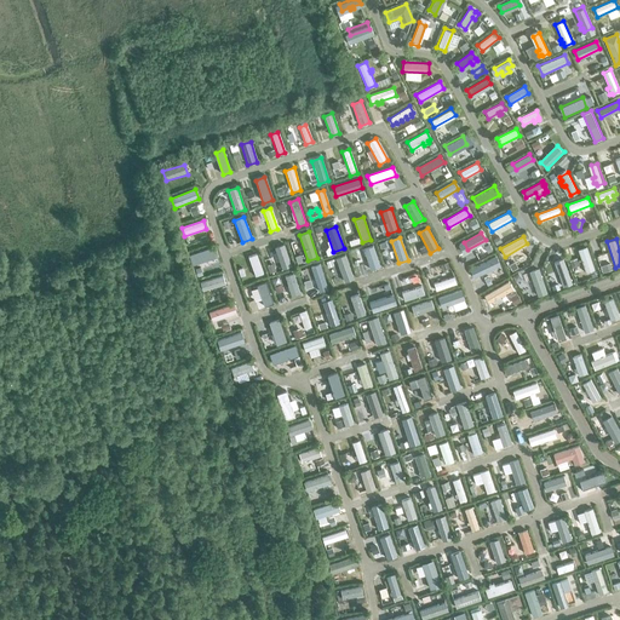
[(380,268),(373,246),(362,250),(371,271),(380,268)]
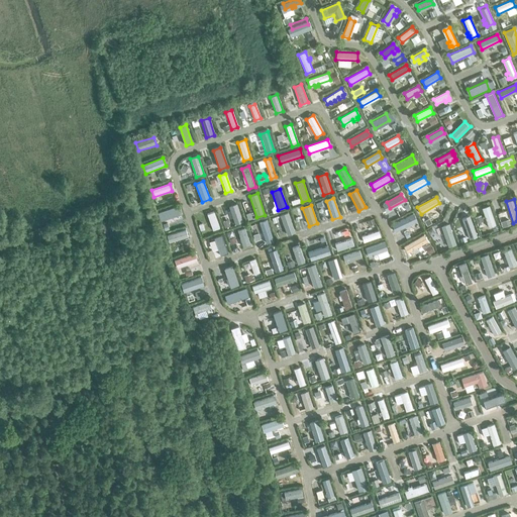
[(497,227),(490,205),(484,207),(490,224),(485,225),(487,230),(492,228),(494,231),(497,230),(496,227),(497,227)]
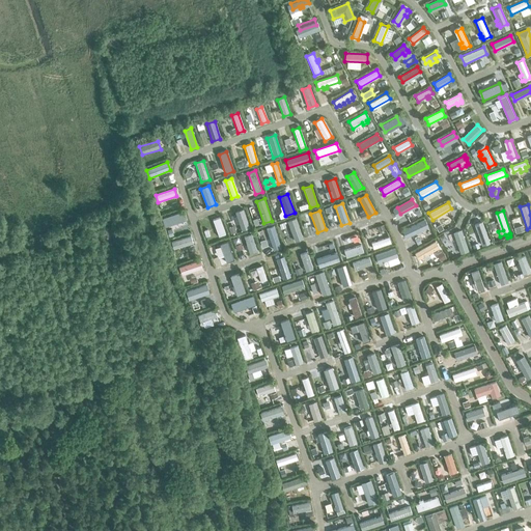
[(249,228),(244,213),(239,215),(243,230),(249,228)]
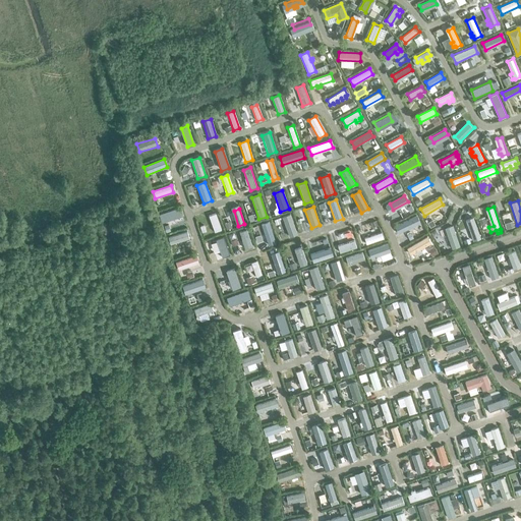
[(221,230),(215,214),(209,216),(215,232),(221,230)]
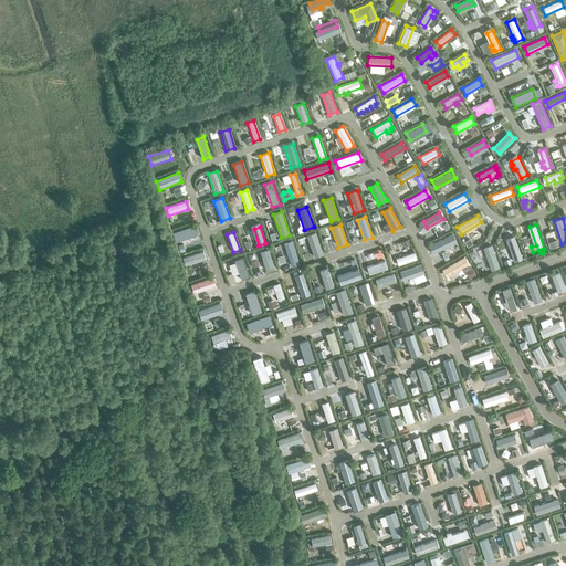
[(323,255),(315,233),(306,237),(314,258),(323,255)]
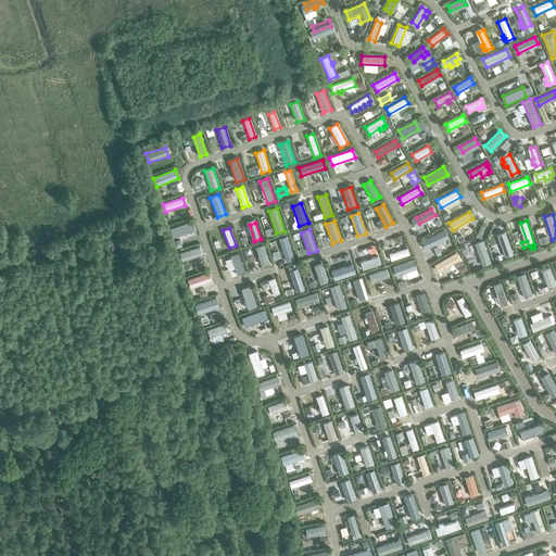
[(432,245),(449,238),(445,230),(428,238),(432,245)]
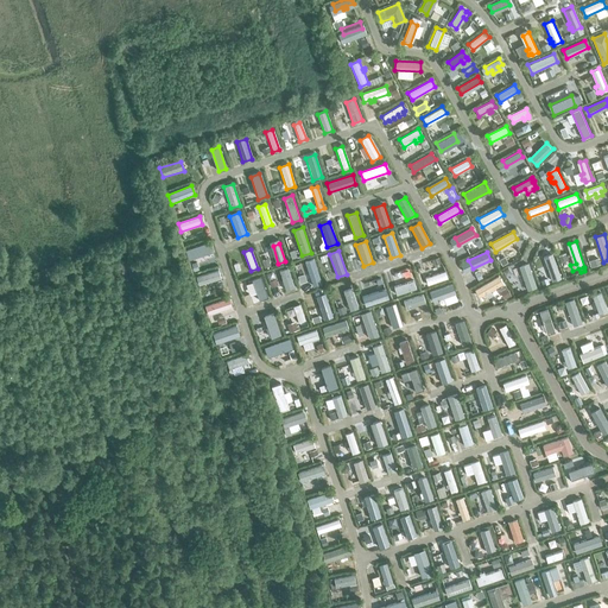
[(599,258),(589,261),(591,267),(601,265),(599,258)]
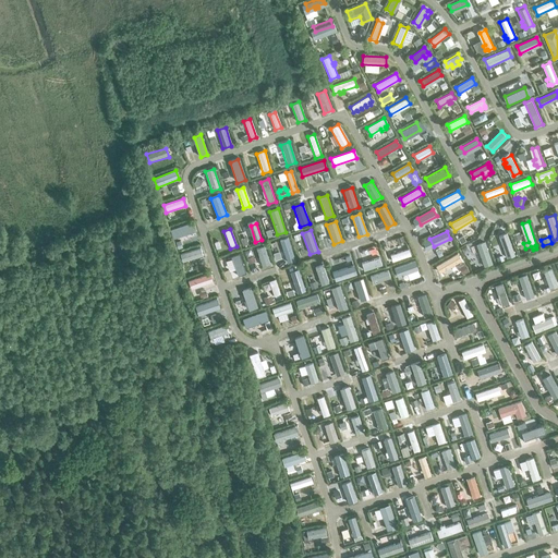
[(294,259),(288,238),(279,241),(287,263),(294,259)]
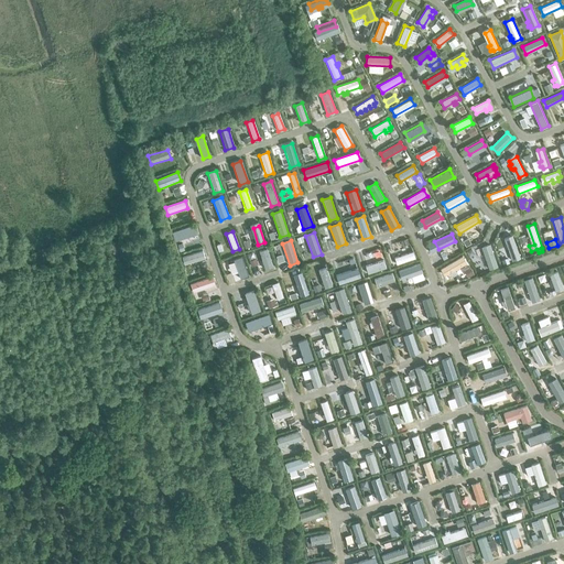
[(521,258),(514,241),(509,243),(516,260),(521,258)]
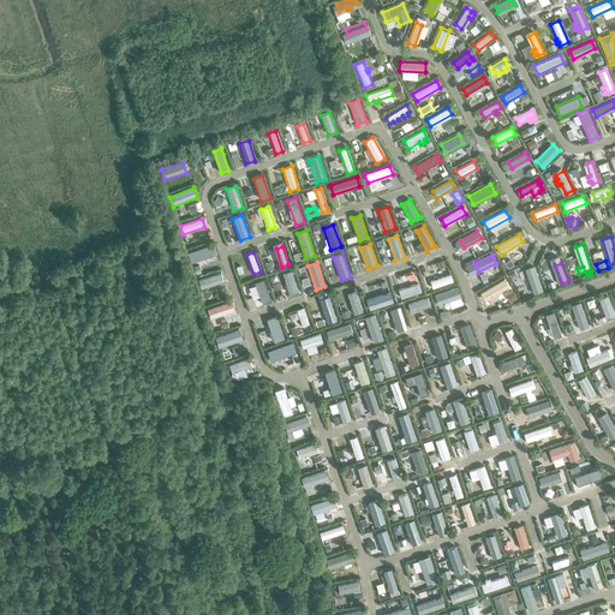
[(542,291),(535,266),(525,269),(533,293),(542,291)]
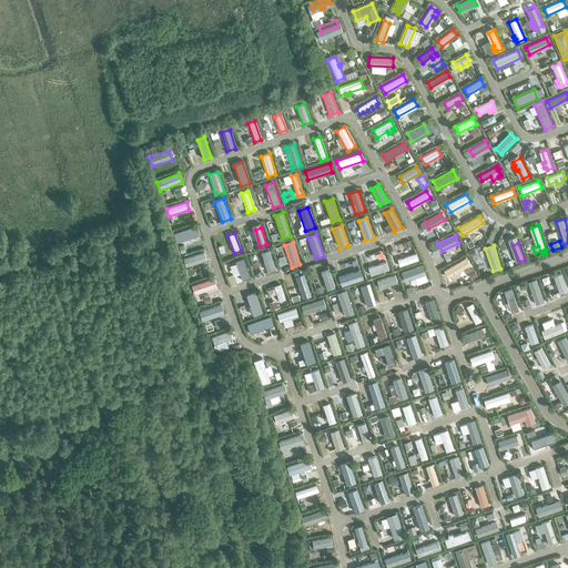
[(274,271),(269,251),(260,254),(265,273),(274,271)]
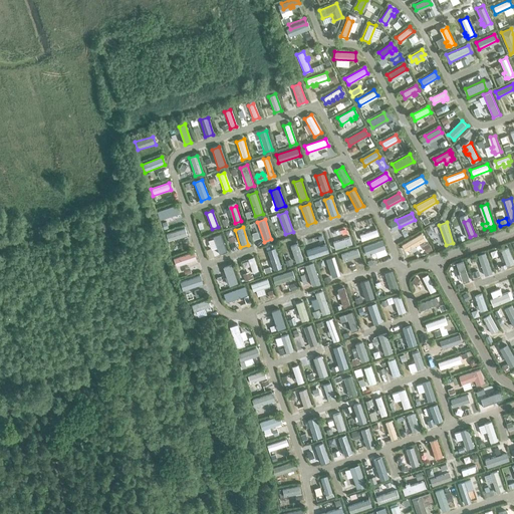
[(169,241),(188,235),(186,228),(167,234),(169,241)]
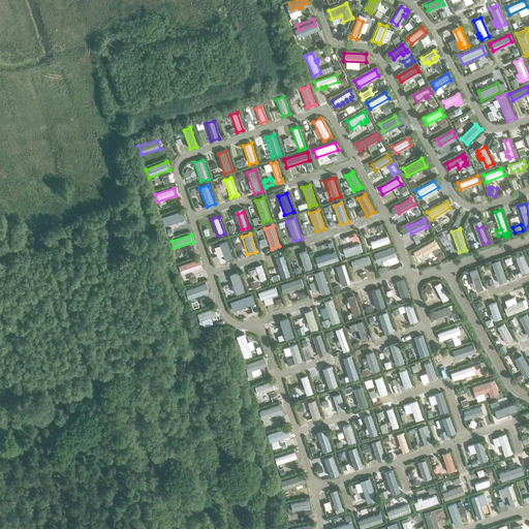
[(372,249),(389,243),(386,237),(370,243),(372,249)]
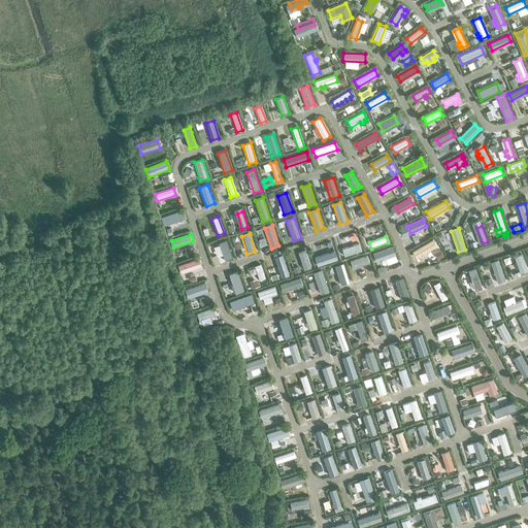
[(264,238),(258,240),(260,246),(266,244),(264,238)]
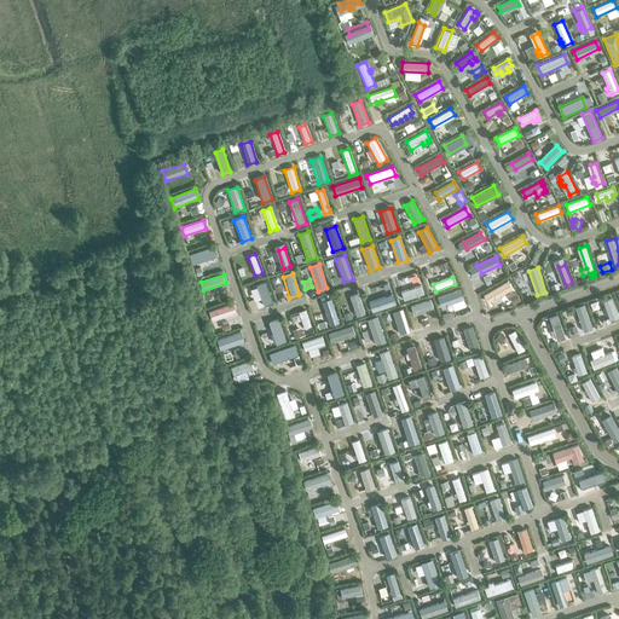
[(508,281),(484,295),(489,302),(512,289),(508,281)]
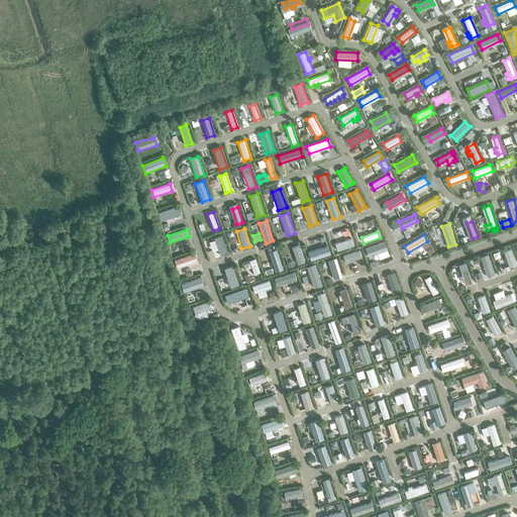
[(227,254),(221,236),(213,238),(219,256),(227,254)]
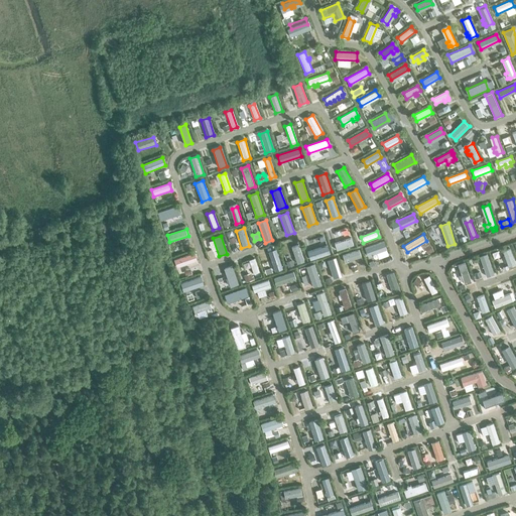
[(336,251),(353,245),(351,238),(334,244),(336,251)]
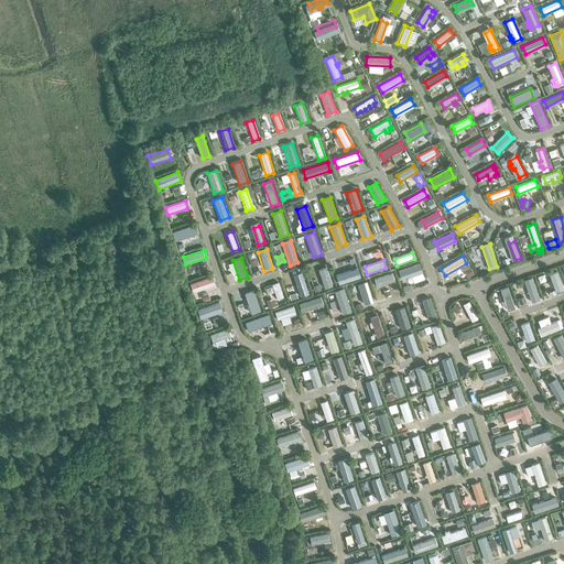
[(422,274),(419,264),(398,271),(401,281),(422,274)]
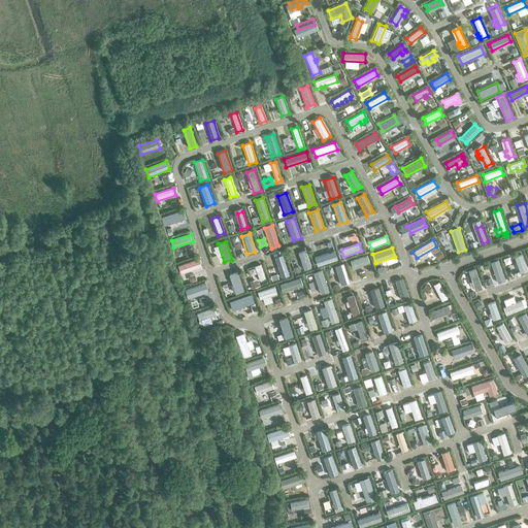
[(438,260),(443,257),(439,249),(433,252),(438,260)]
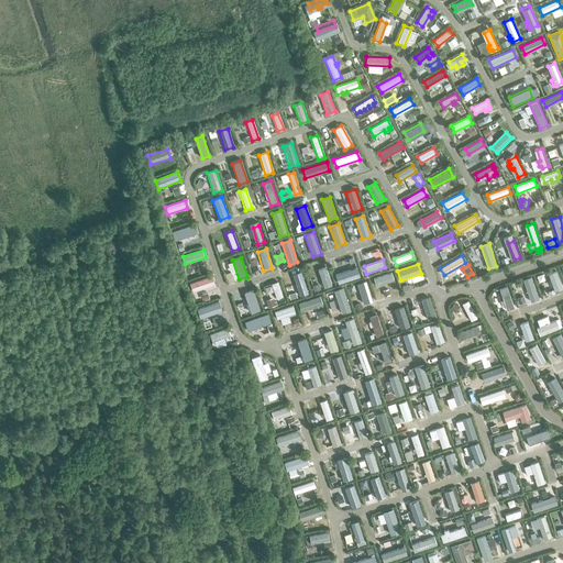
[(331,285),(326,267),(318,269),(324,288),(331,285)]
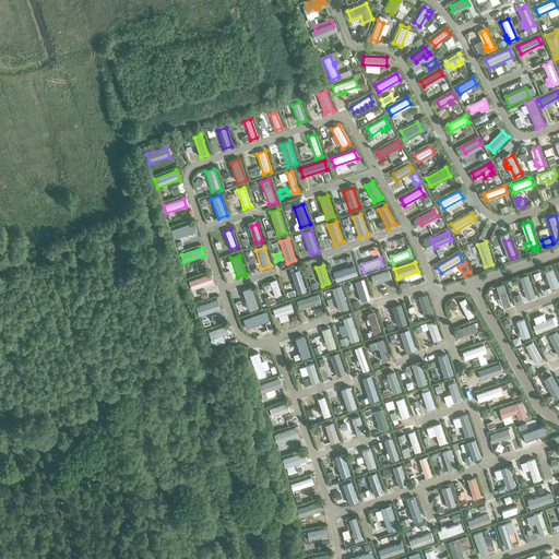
[(335,283),(357,275),(354,265),(332,273),(335,283)]
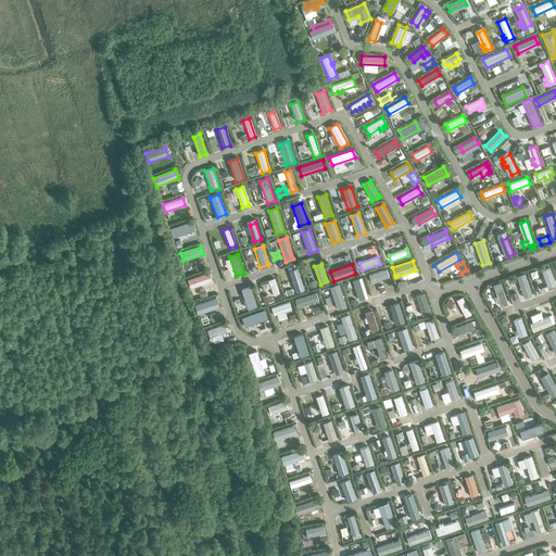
[(304,291),(297,269),(288,273),(295,294),(304,291)]
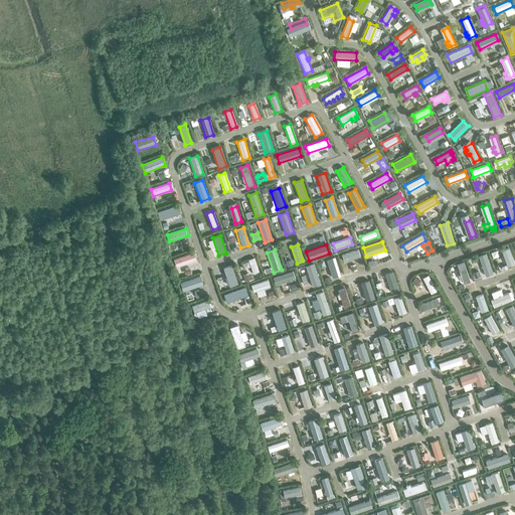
[(344,263),(360,256),(358,249),(341,255),(344,263)]
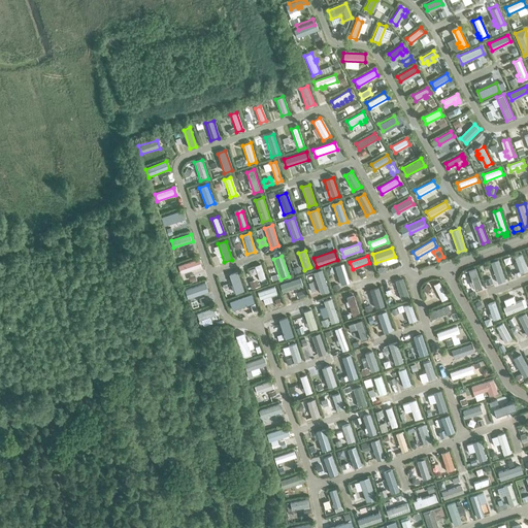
[(180,273),(202,267),(199,259),(178,265),(180,273)]
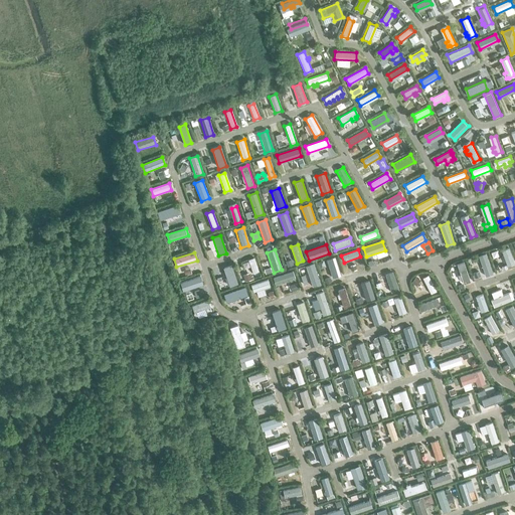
[(514,265),(514,264),(510,252),(505,254),(510,267),(514,265)]
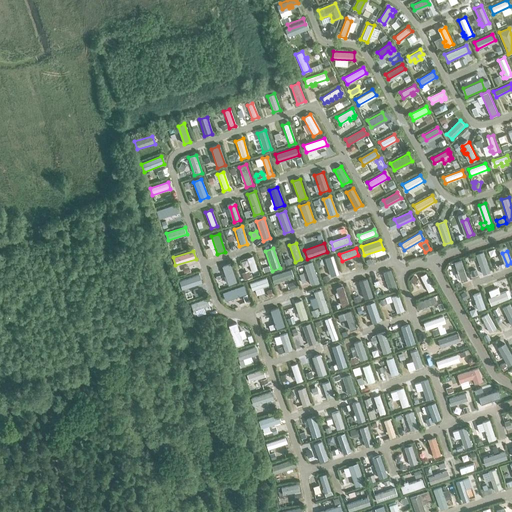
[(489,269),(483,252),(477,254),(481,264),(479,265),(480,268),(482,267),(483,271),(489,269)]
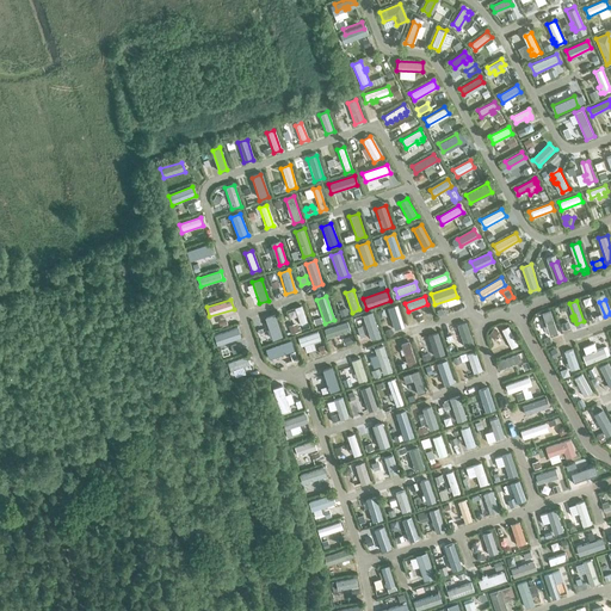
[(403,325),(396,306),(388,308),(395,327),(403,325)]
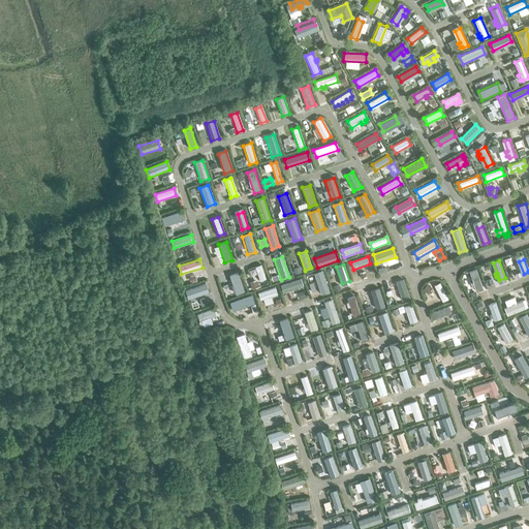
[(266,280),(260,266),(254,268),(259,282),(266,280)]
